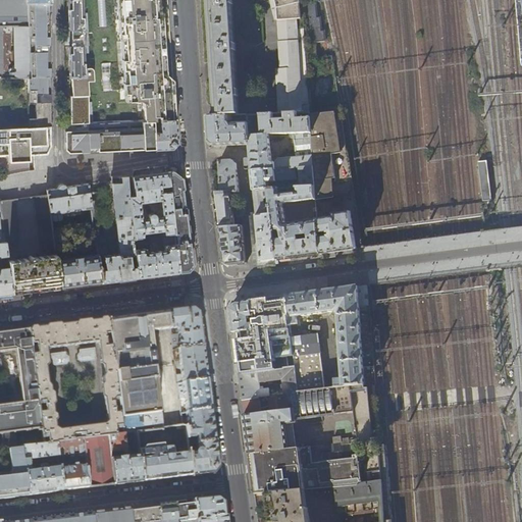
[(0,0),(0,25),(28,27),(28,24),(28,16),(28,11),(27,2),(27,0),(0,0)]
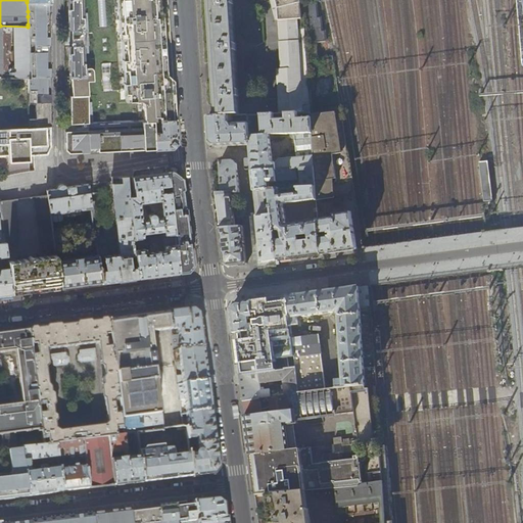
[(84,38),(83,0),(67,0),(68,11),(68,31),(63,31),(63,39),(79,38),(84,38)]
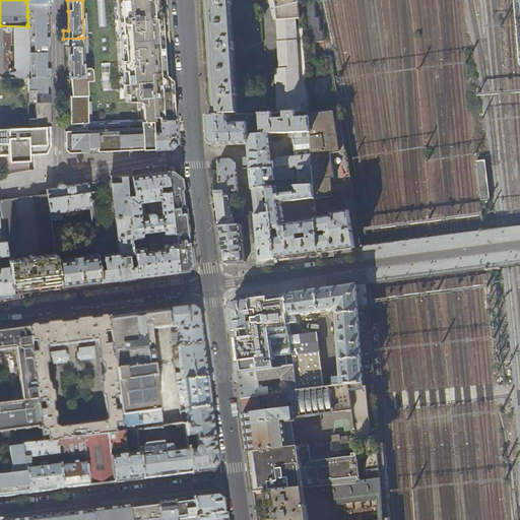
[(82,0),(83,38),(84,68),(90,67),(92,71),(92,81),(85,81),(85,95),(87,123),(144,120),(152,120),(158,120),(175,119),(174,110),(173,100),(166,0),(82,0)]
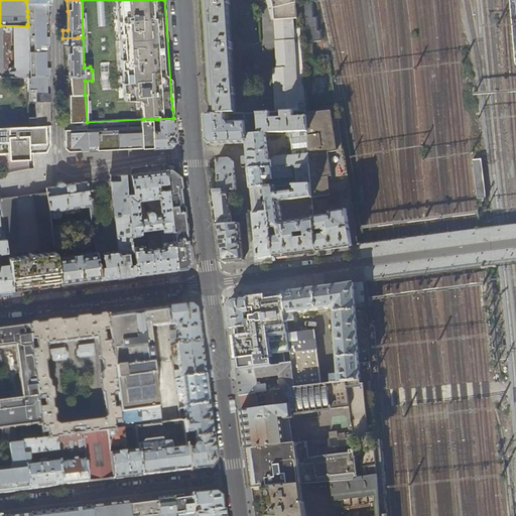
[(204,0),(208,62),(209,68),(209,75),(209,81),(212,106),(212,110),(212,115),(230,114),(237,114),(236,96),(238,96),(238,89),(236,89),(233,50),(235,50),(235,42),(233,42),(230,4),(232,3),(231,0),(204,0)]
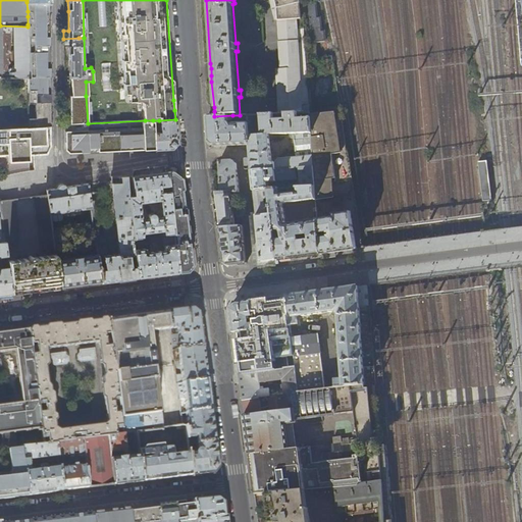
[(279,114),(284,114),(297,113),(309,113),(301,5),(299,0),(275,0),(277,6),(281,69),(277,69),(279,114)]
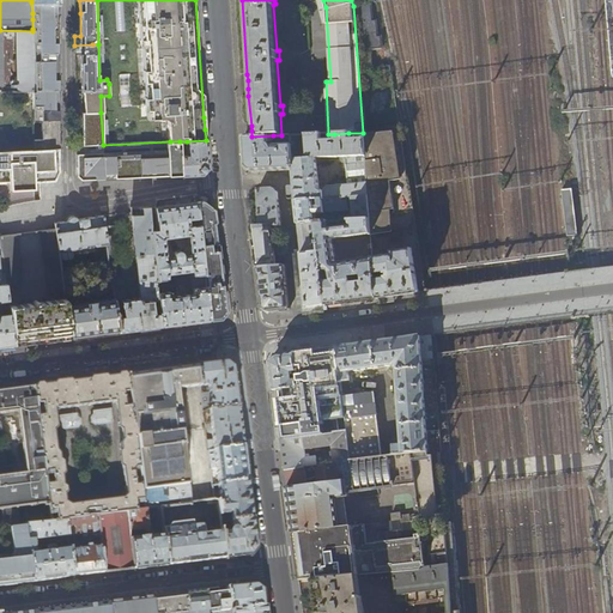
[(360,66),(363,133),(364,133),(393,131),(402,129),(392,62),(371,65),(370,48),(381,47),(380,35),(376,35),(375,18),(371,18),(369,0),(356,0),(357,11),(356,11),(357,29),(358,29),(360,66)]
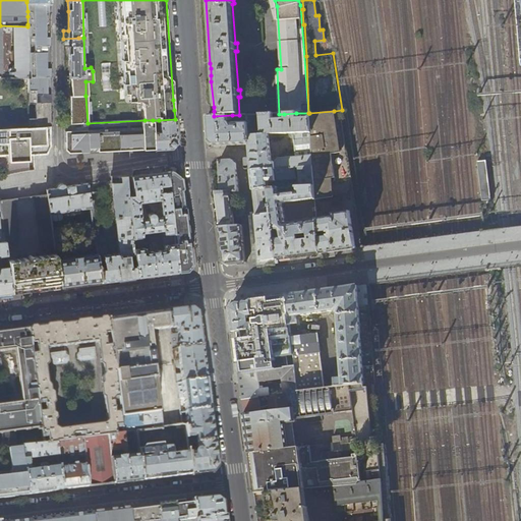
[(48,1),(26,2),(27,11),(32,10),(32,16),(27,16),(27,24),(48,24),(48,13),(48,1)]
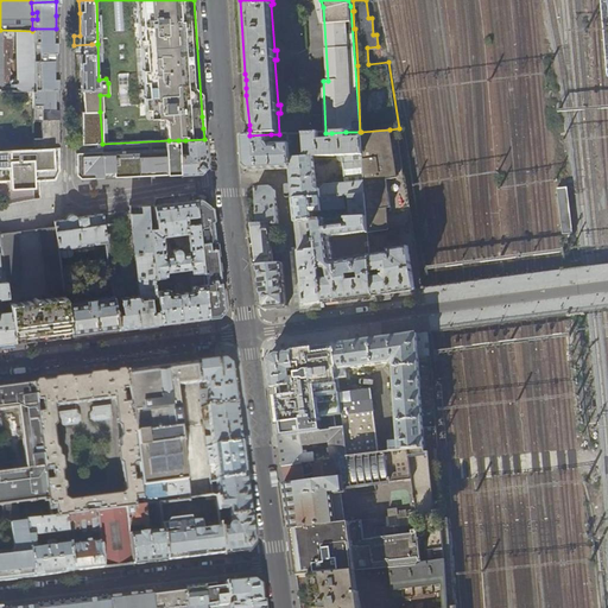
[(56,29),(32,29),(32,31),(32,40),(38,40),(38,46),(32,46),(32,58),(57,59),(56,44),(56,29)]
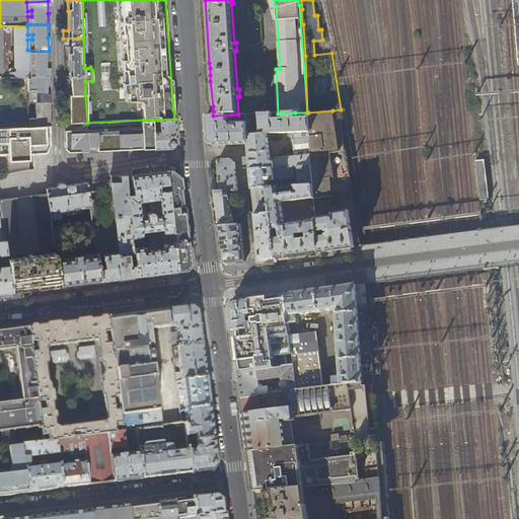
[(0,76),(27,77),(27,68),(27,59),(27,50),(27,40),(27,34),(27,26),(0,25),(0,76)]
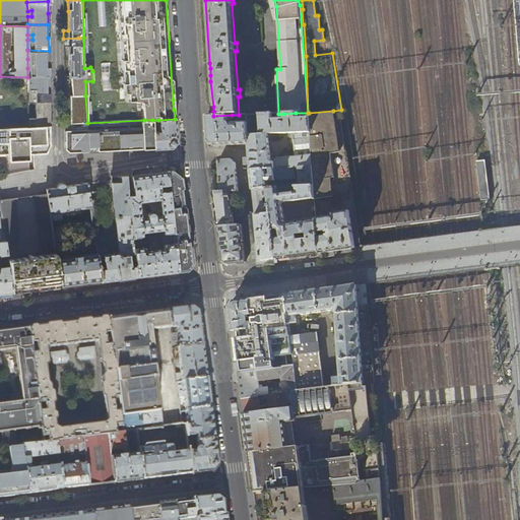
[(83,38),(78,38),(63,39),(63,47),(68,47),(68,58),(69,77),(70,77),(84,76),(84,68),(83,38)]
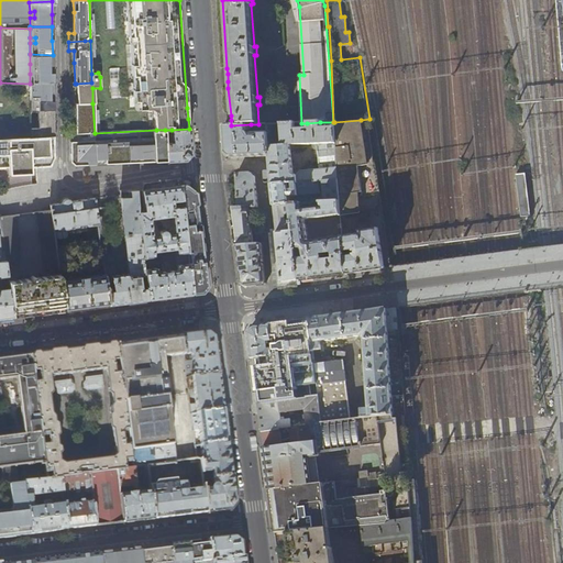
[(53,55),(30,54),(30,64),(35,63),(36,64),(36,66),(37,66),(37,74),(30,74),(30,84),(53,81),(53,68),(53,55)]
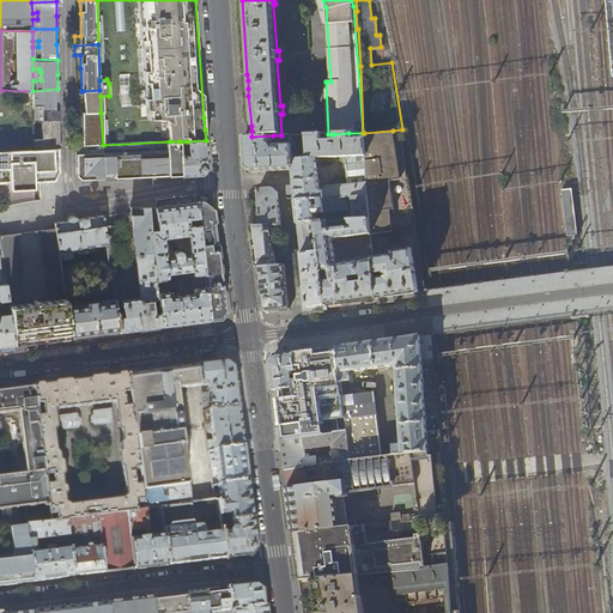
[(99,90),(83,91),(84,102),(84,113),(101,113),(101,96),(109,96),(109,84),(107,79),(99,80),(99,90)]
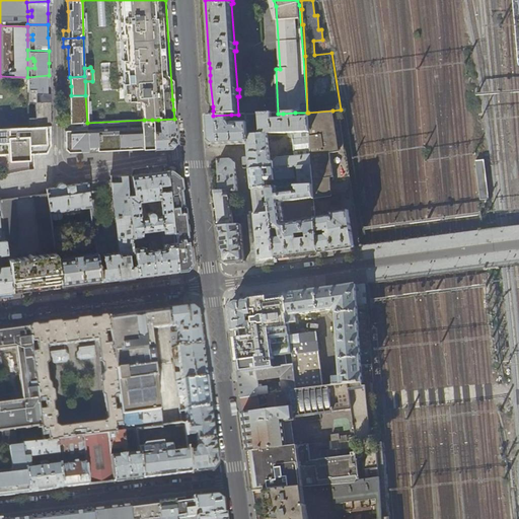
[(49,75),(27,77),(27,85),(34,85),(34,92),(27,92),(27,101),(50,100),(49,87),(49,75)]
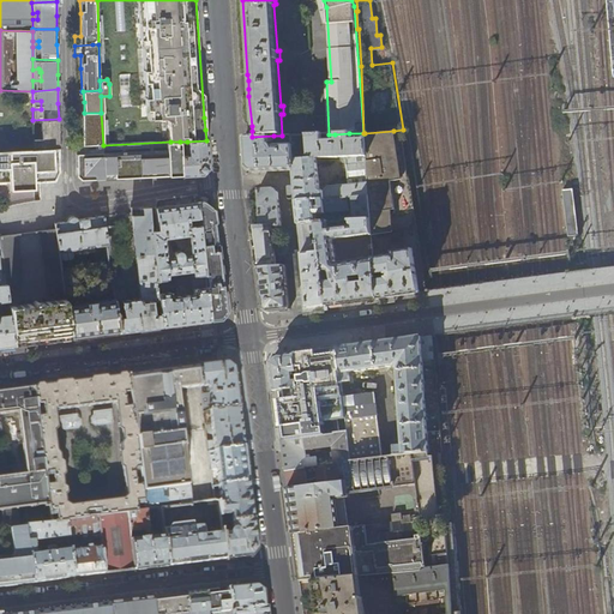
[(32,101),(32,91),(0,90),(0,151),(34,151),(34,150),(34,138),(34,131),(32,120),(32,109),(32,101)]
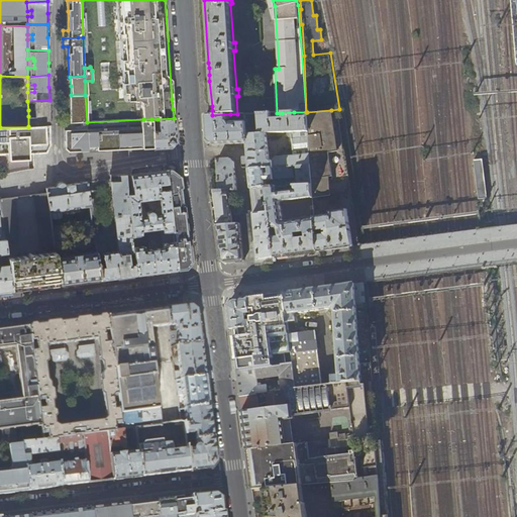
[(87,122),(85,95),(71,95),(69,95),(69,109),(69,122),(82,122),(87,122)]
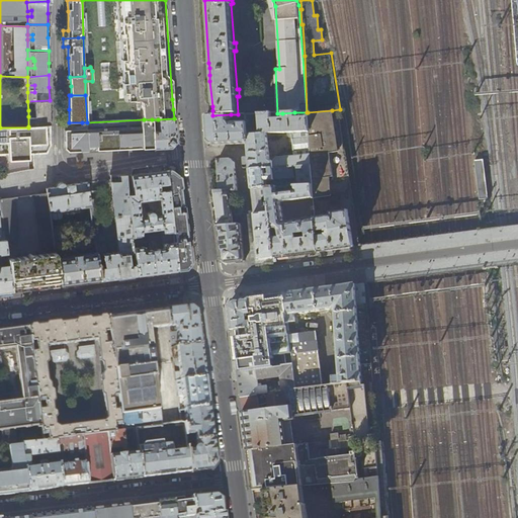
[(50,100),(27,101),(28,110),(34,110),(34,116),(28,116),(28,126),(50,125),(50,112),(50,100)]
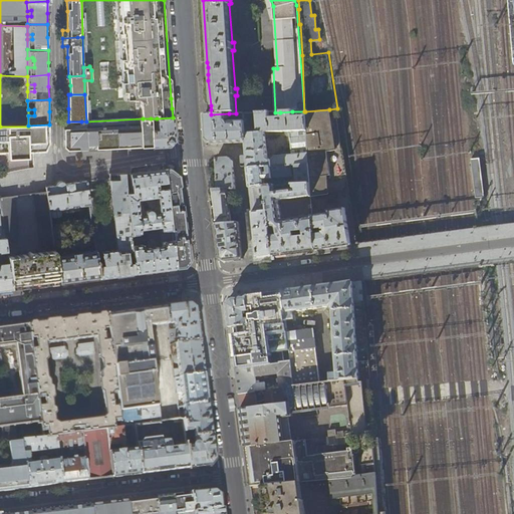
[(335,150),(329,109),(305,111),(304,111),(305,116),(307,150),(308,164),(310,184),(311,197),(311,200),(317,200),(316,196),(328,195),(326,177),(330,176),(327,151),(335,150)]
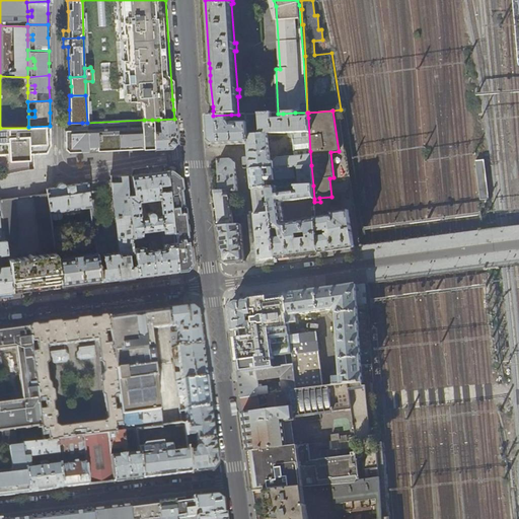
[(295,113),(283,114),(284,122),(271,122),(271,114),(260,114),(261,133),(251,134),(250,114),(246,115),(246,123),(248,144),(249,152),(250,170),(274,168),(274,162),(270,159),(268,134),(292,133),(293,140),(294,140),(295,152),(310,151),(308,118),(295,119),(295,113)]
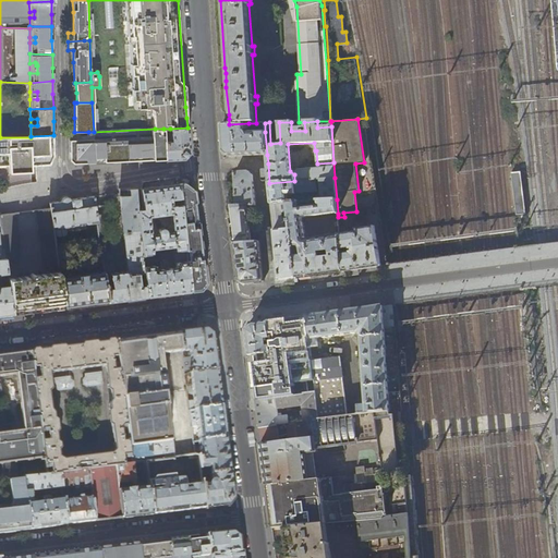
[(249,123),(229,124),(222,125),(223,138),(223,150),(230,156),(249,156),(267,155),(265,132),(251,132),(249,134),(246,132),(250,129),(249,123)]
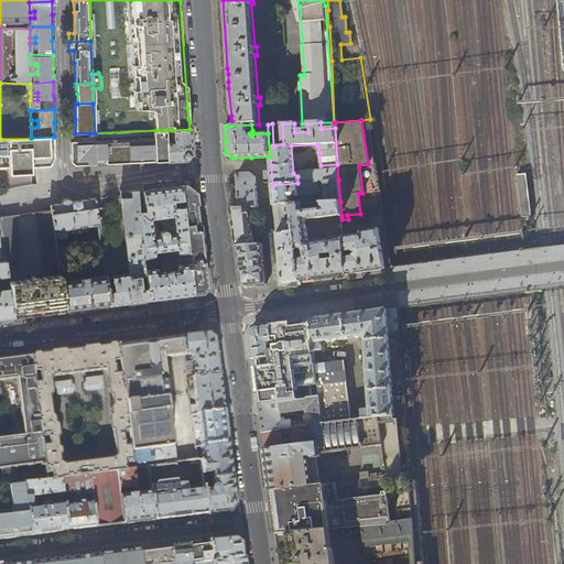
[(190,142),(190,129),(172,130),(172,142),(166,142),(167,161),(176,160),(185,160),(191,153),(190,142)]
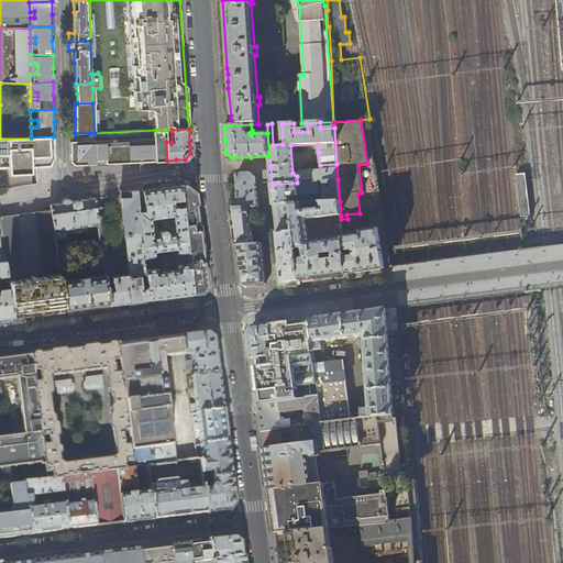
[(167,161),(165,130),(156,130),(156,141),(128,142),(128,163),(147,162),(167,161)]
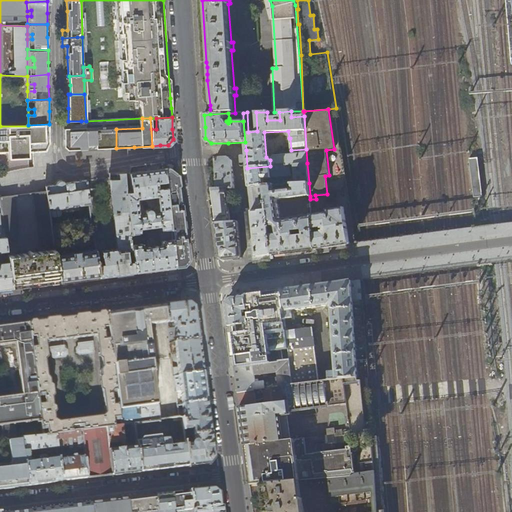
[(86,121),(81,121),(68,121),(68,128),(63,129),(64,134),(64,147),(68,150),(87,149),(86,130),(86,121)]
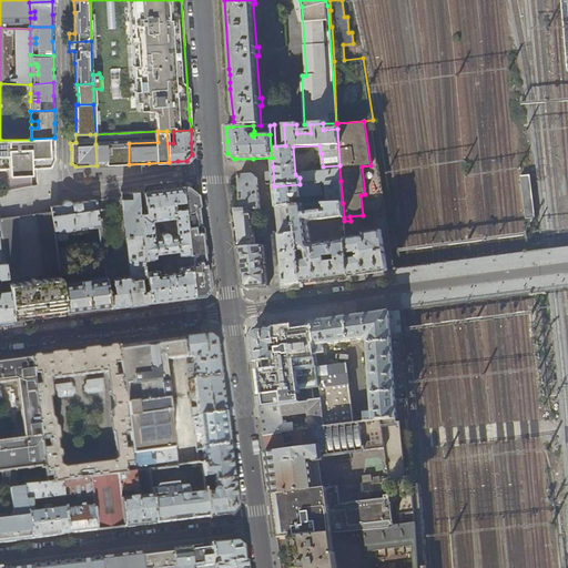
[(0,140),(0,171),(9,171),(9,176),(32,175),(31,170),(37,169),(51,169),(51,168),(54,159),(54,149),(54,138),(31,139),(31,140),(0,140)]
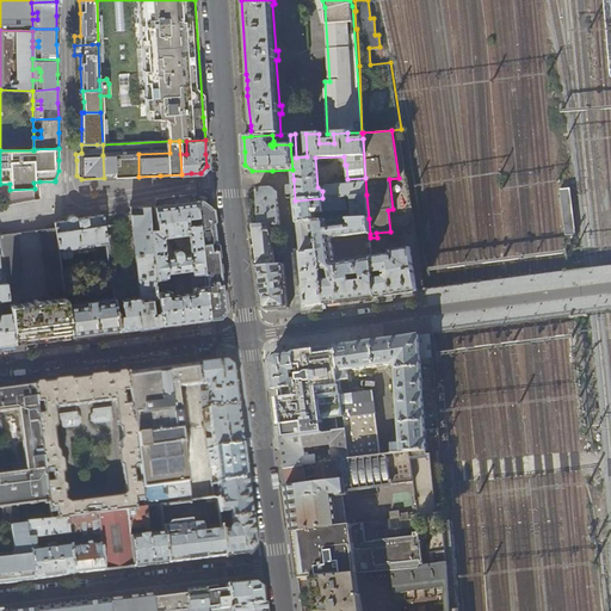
[(139,154),(103,155),(104,178),(121,177),(139,177),(139,154)]
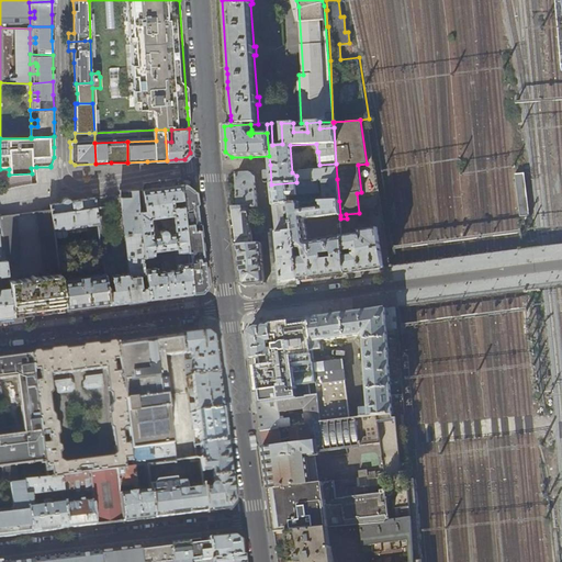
[(336,164),(319,165),(319,169),(300,171),(296,176),(296,182),(337,179),(336,164)]
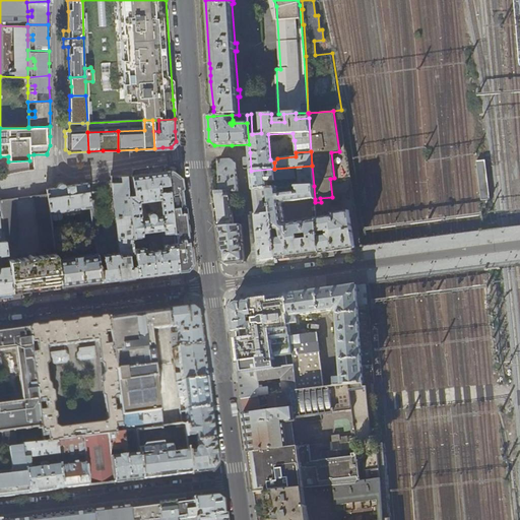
[(485,159),(477,160),(482,197),(491,196),(485,159)]
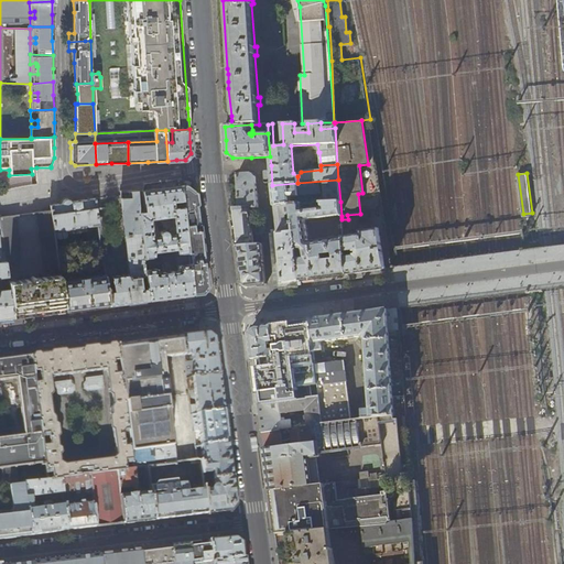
[(239,208),(250,208),(259,207),(257,190),(256,177),(251,174),(239,174),(239,188),(239,208)]
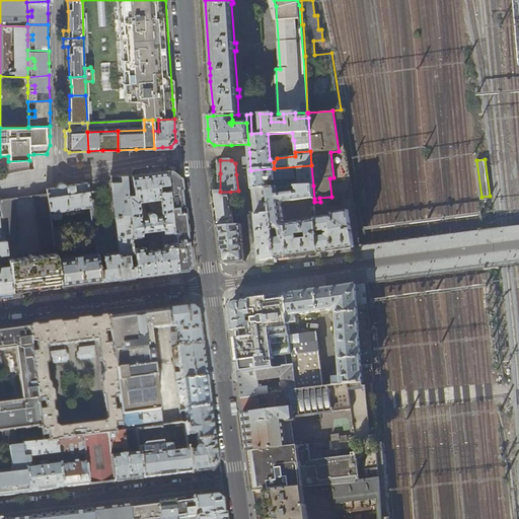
[(311,165),(274,168),(250,170),(251,177),(252,190),(268,188),(268,180),(275,179),(297,177),(298,187),(313,186),(311,165)]
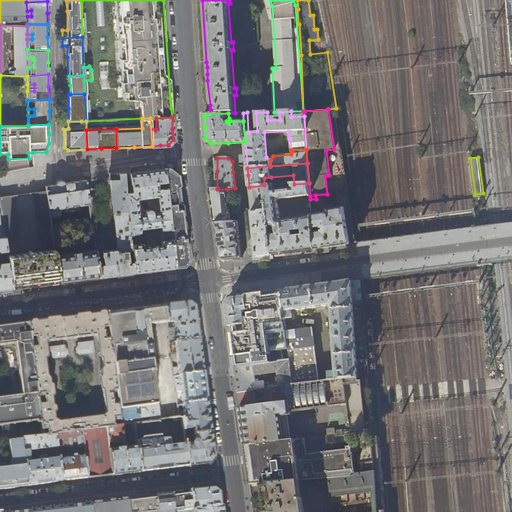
[(146,171),(130,173),(129,173),(131,192),(126,193),(131,233),(139,232),(139,229),(160,226),(160,229),(170,228),(165,187),(162,188),(162,187),(156,188),(156,182),(165,181),(164,168),(146,171)]
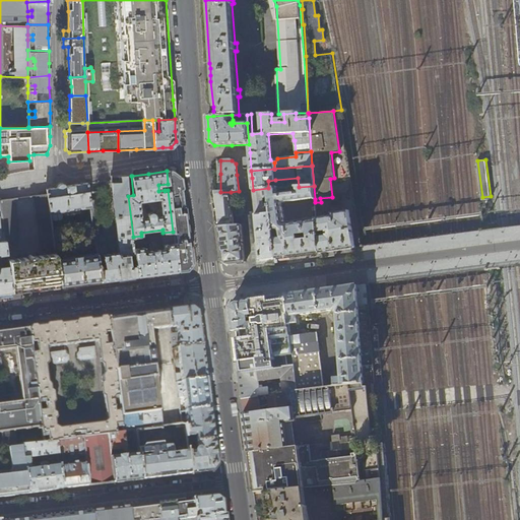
[(183,197),(180,178),(172,171),(167,171),(168,184),(168,190),(173,232),(174,244),(177,271),(186,270),(191,264),(189,244),(183,197)]
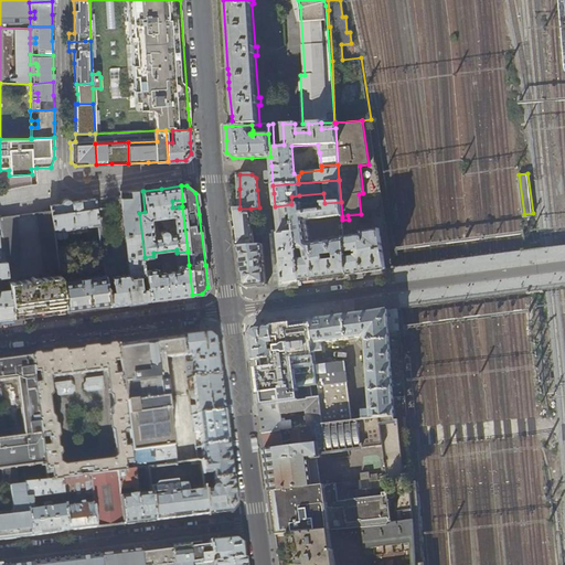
[(131,192),(131,199),(121,199),(123,210),(129,275),(116,276),(114,266),(104,267),(105,275),(109,306),(126,304),(149,300),(146,270),(145,257),(139,213),(137,192),(131,192)]
